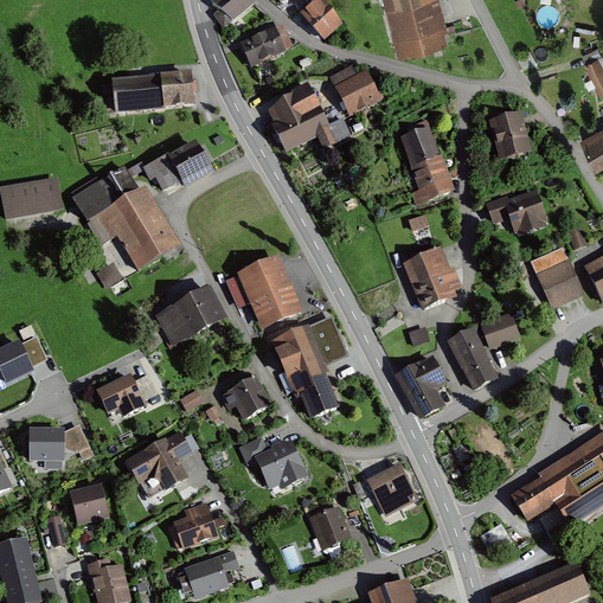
[(218,10),(213,13),(219,25),(251,1),(250,0),(215,0),(211,4),(218,10)]
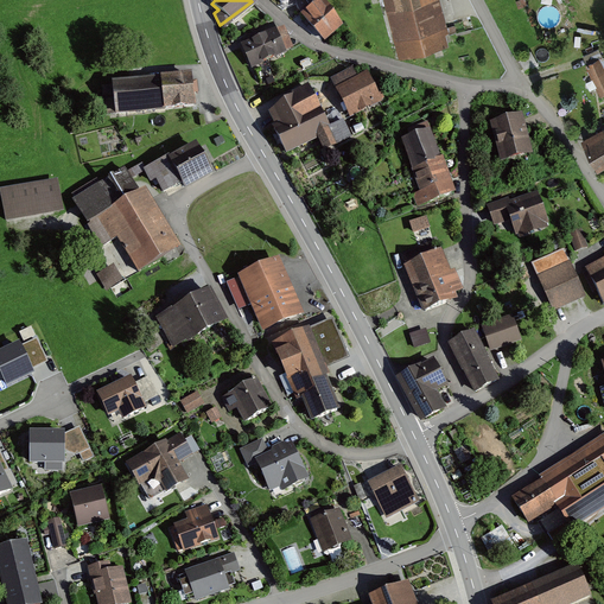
[(304,14),(324,39),(343,25),(323,0),(304,14)]
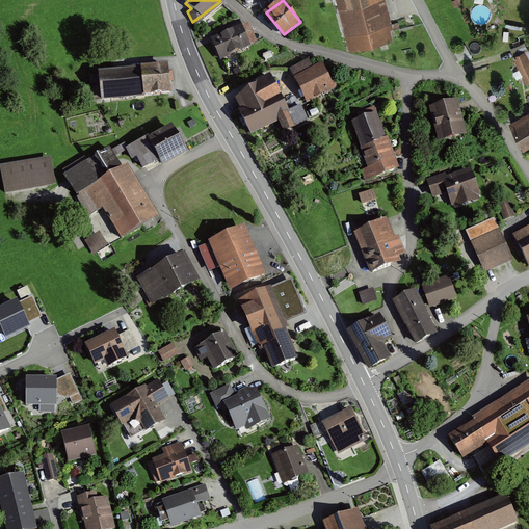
[(336,0),(349,46),(394,34),(384,0),(336,0)]
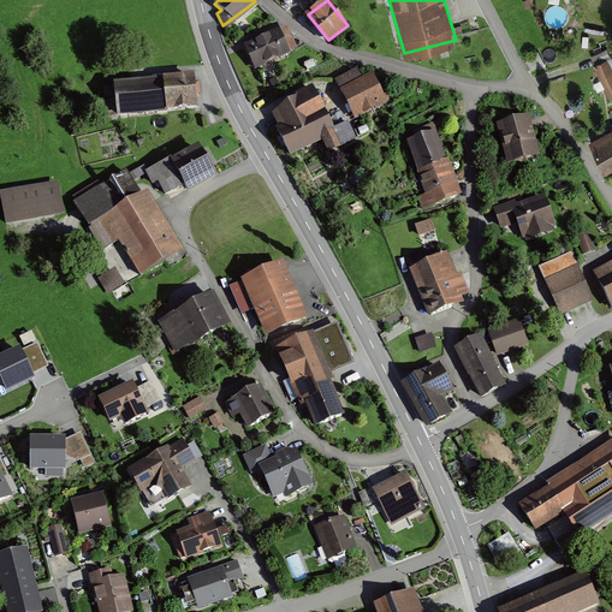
[(277,29),(243,45),(251,64),(285,48),(277,29)]
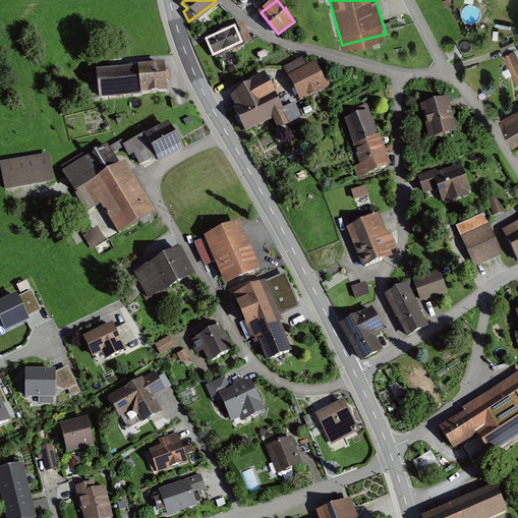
[(517,56),(513,43),(499,48),(511,82),(517,79),(517,56)]
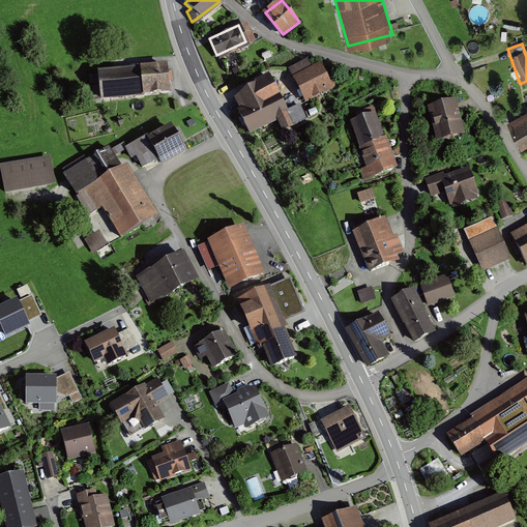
[(309,60),(288,69),(302,103),(334,89),(324,64),(313,69),(309,60)]
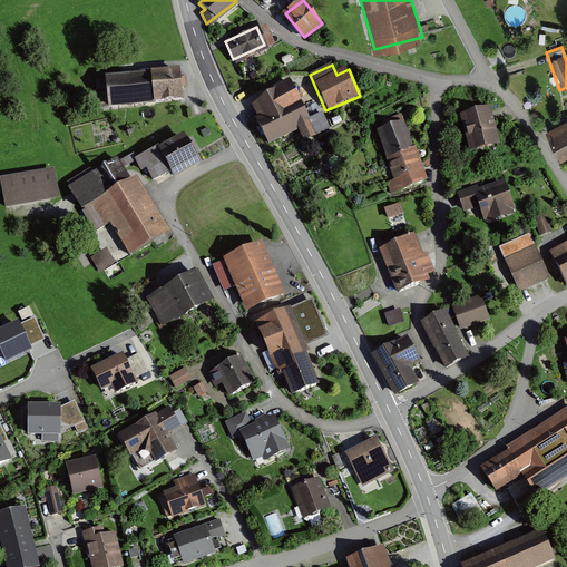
[(176,69),(104,77),(106,104),(178,96),(176,69)]
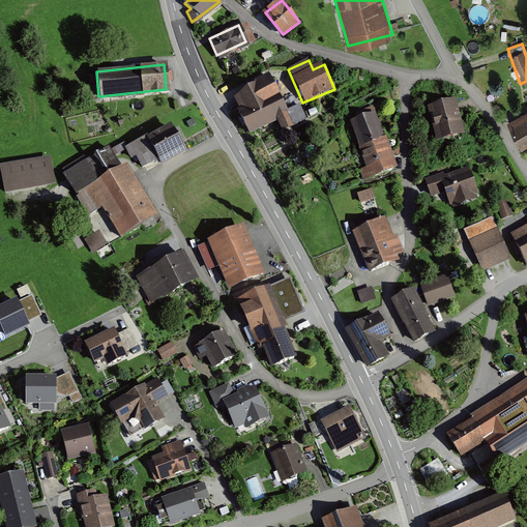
[(236,111),(249,136),(277,122),(283,132),(308,120),(301,106),(288,112),(271,76),(255,83),(258,88),(237,97),(242,108),(236,111)]
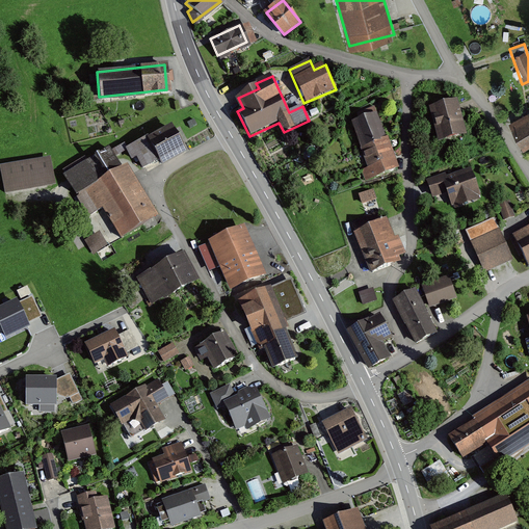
[(458,102),(429,109),(435,137),(466,130),(458,102)]
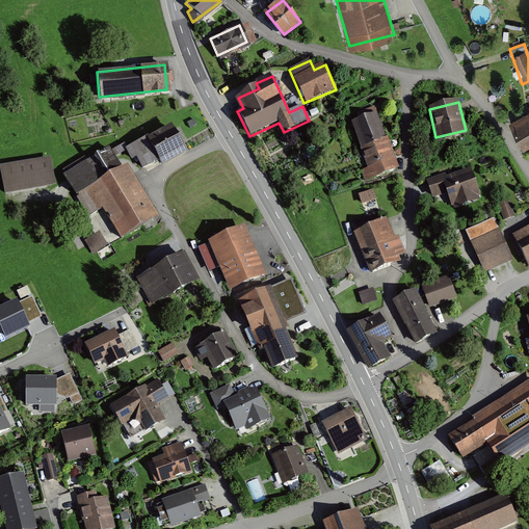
[(528,112),(508,124),(519,144),(528,139),(528,112)]
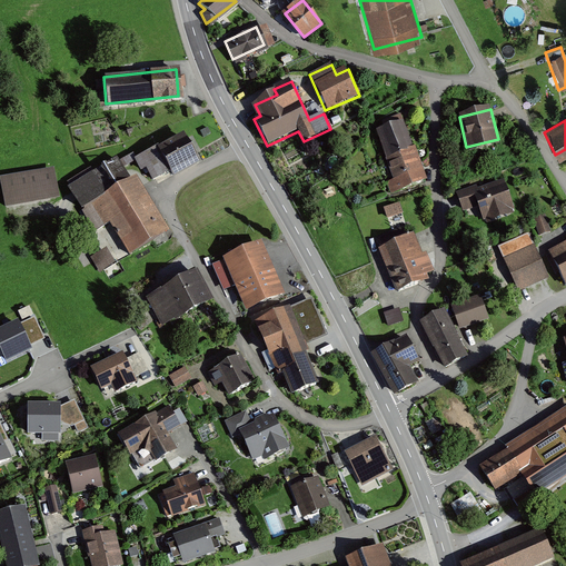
[(377,131),(386,158),(413,149),(404,122),(377,131)]
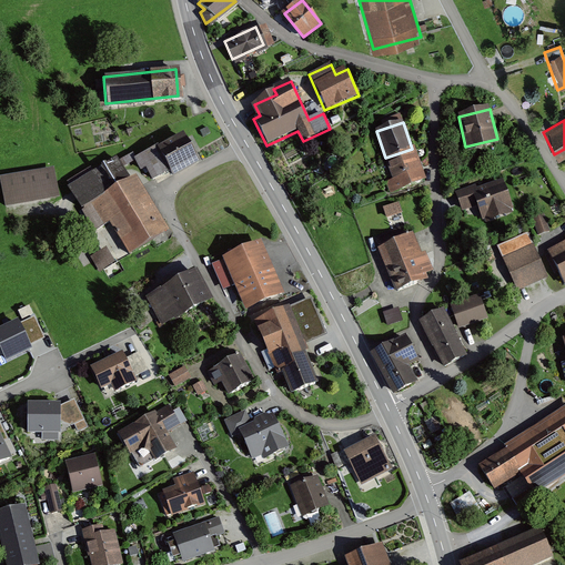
[(189,132),(134,159),(141,171),(148,168),(153,178),(172,168),(175,175),(203,161),(189,132)]
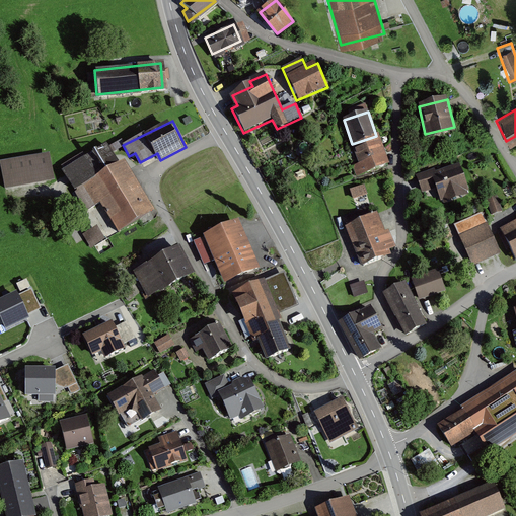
[(376,136),(352,144),(358,162),(386,153),(380,135),(376,136)]
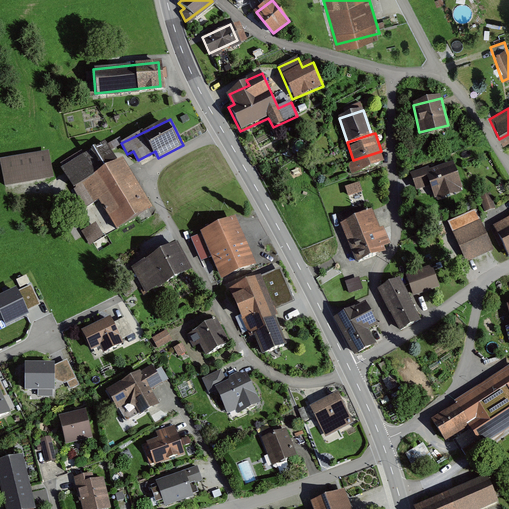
[(112,143),(63,170),(86,210),(99,202),(115,229),(150,209),(112,143)]
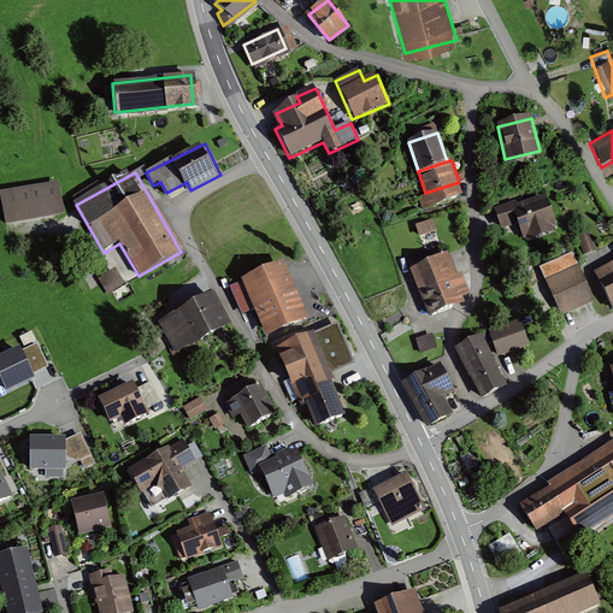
[(425,193),(416,196),(419,208),(464,194),(459,182),(425,193)]
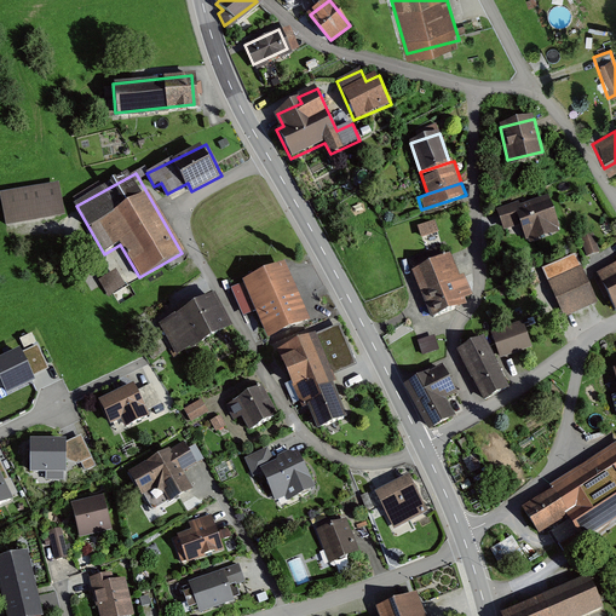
[(62,184),(0,195),(6,224),(67,214),(62,184)]
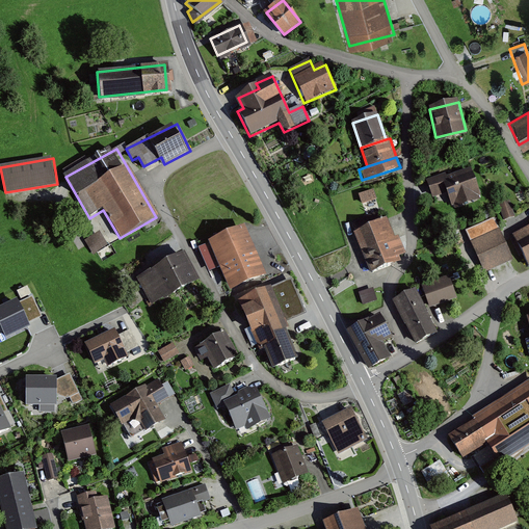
[(446,174),(424,182),(429,196),(447,190),(452,205),(481,194),(472,169),(448,178),(446,174)]
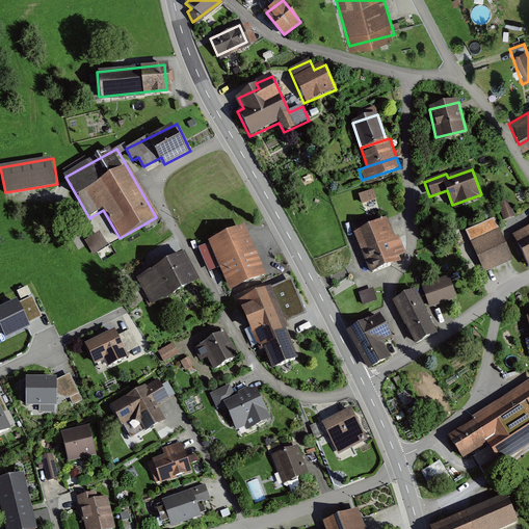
[(372,185),(358,191),(362,200),(375,194),(372,185)]
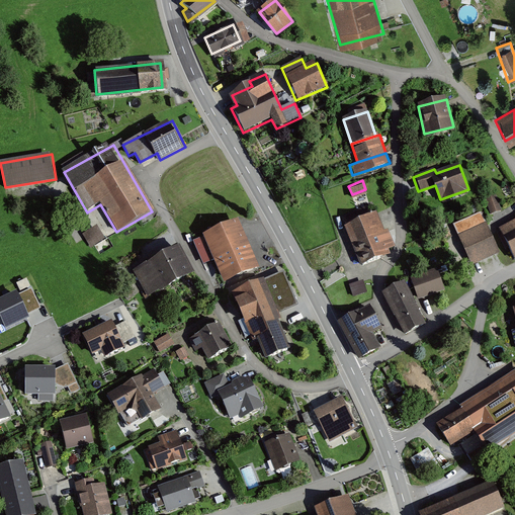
[(486,193),(488,209),(498,208),(496,192),(486,193)]
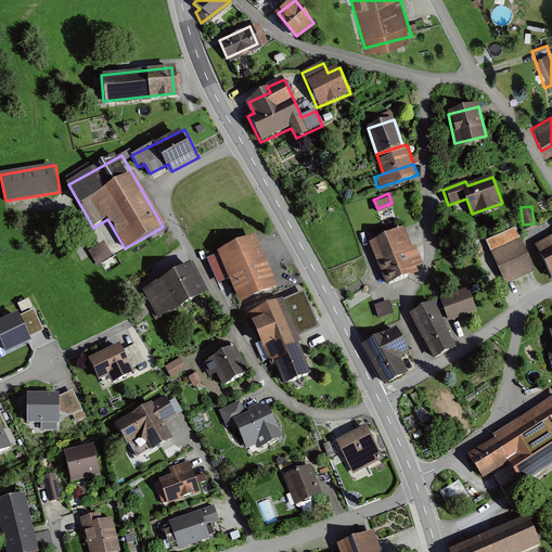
[(398,218),(366,231),(377,262),(416,247),(408,226),(401,228),(398,218)]
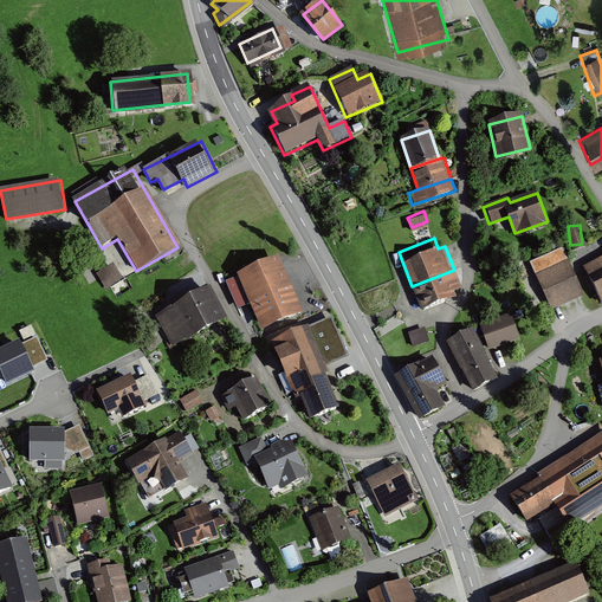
[(601,258),(582,267),(599,302),(601,299),(601,258)]
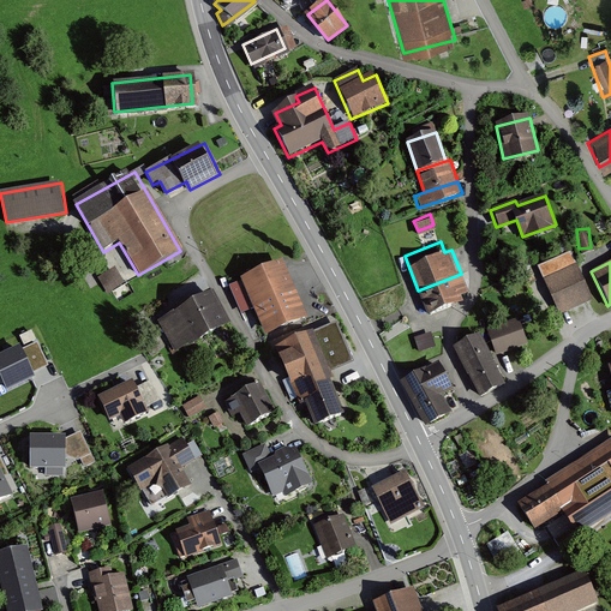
[(275,263),(227,283),(239,310),(256,303),(267,328),(298,315),(275,263)]
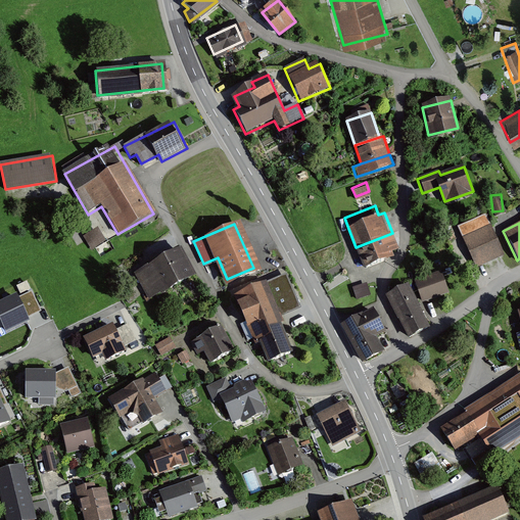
[(92,246),(104,236),(95,225),(83,234),(92,246)]
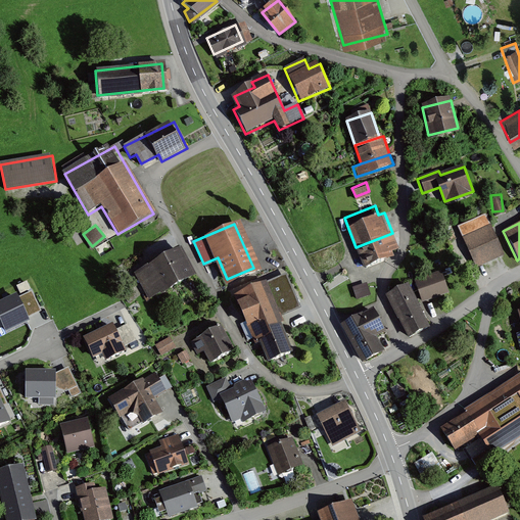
[(492,226),(463,239),(475,267),(505,252),(492,226)]
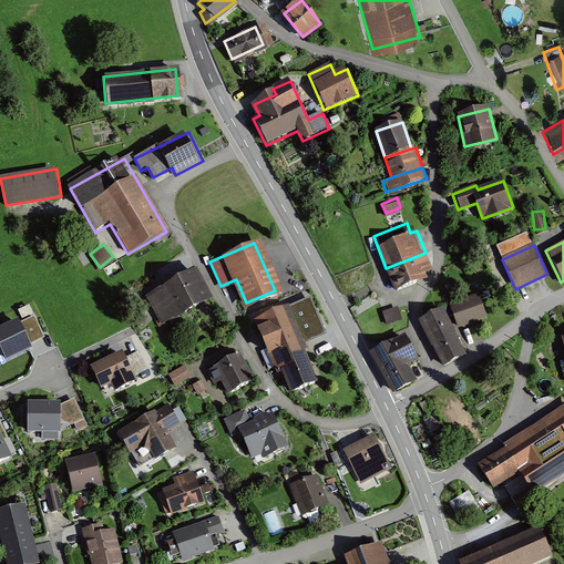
[(426,253),(386,268),(395,289),(429,276),(427,270),(432,269),(426,253)]
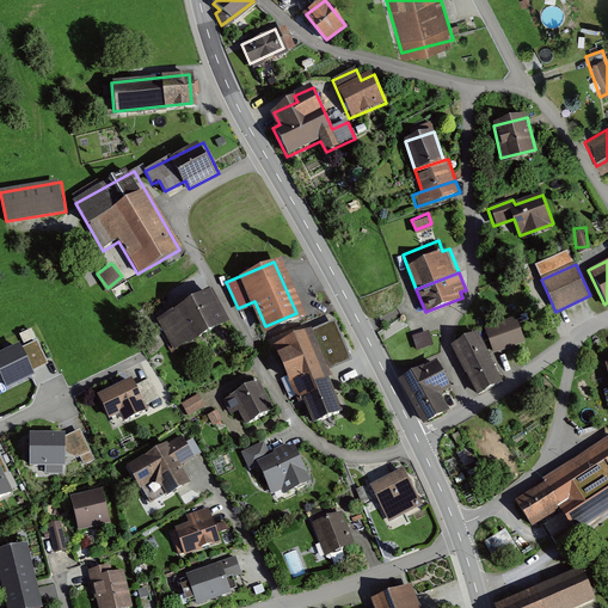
[(208,293),(178,308),(192,336),(222,319),(208,293)]
